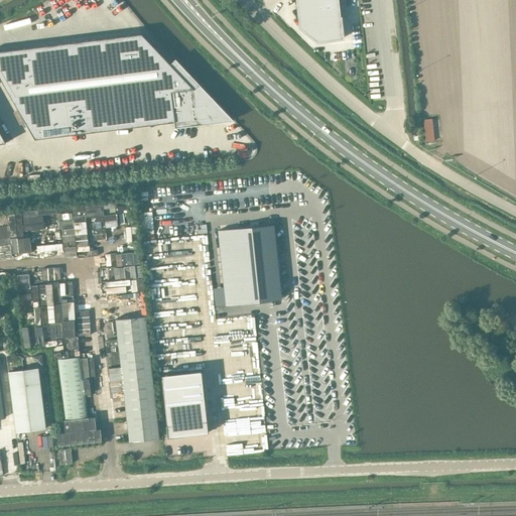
[(297,0),(300,27),(317,41),(344,38),(339,0),(297,0)]
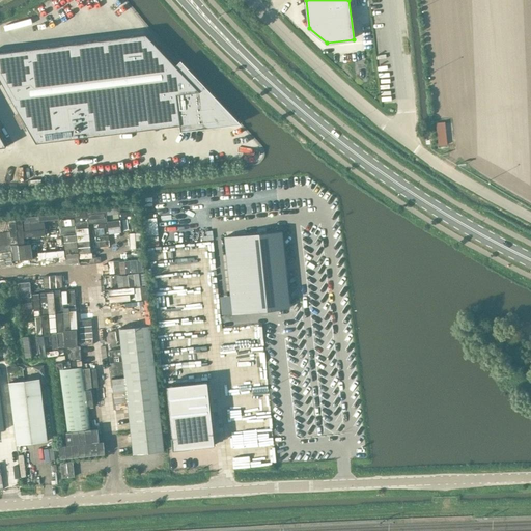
[(205,86),(200,91),(146,34),(0,52),(0,78),(36,143),(179,124),(180,132),(221,127),(221,126),(241,123),(205,86)]
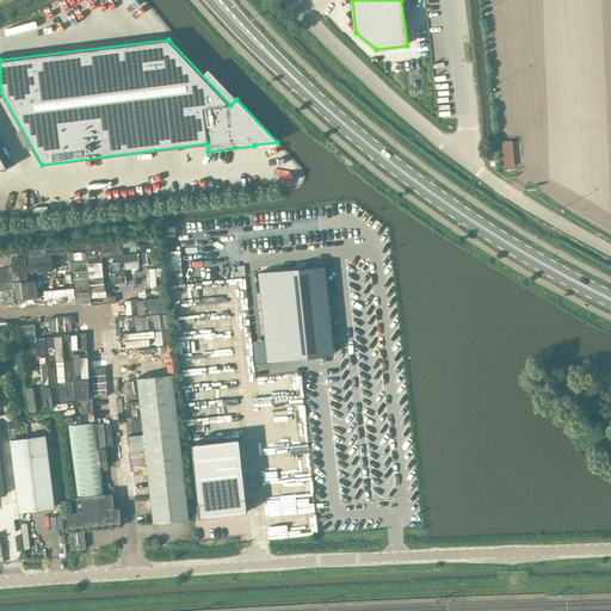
[(501,141),(505,168),(516,167),(512,140),(501,141)]
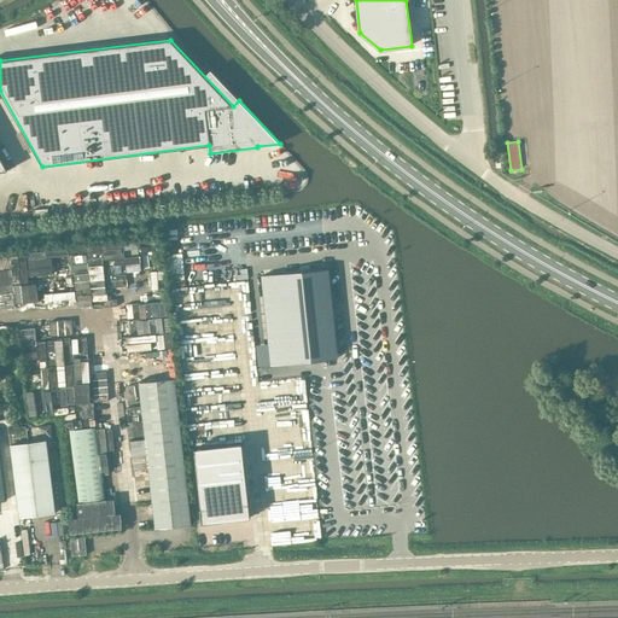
[(327,269),(262,275),(269,344),(272,365),(272,366),(337,359),(332,320),(331,307),(327,269)]
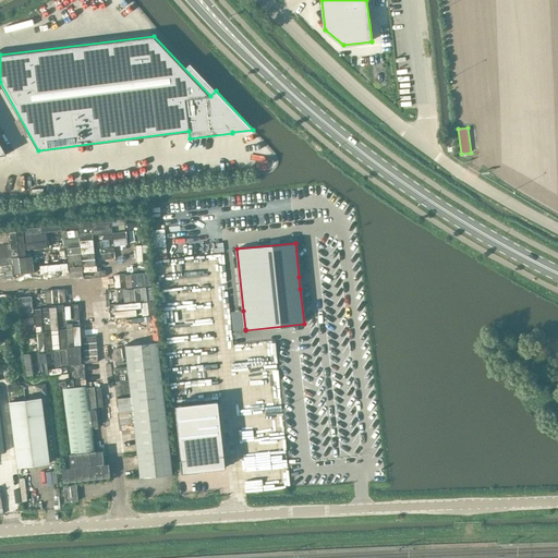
[(130,385),(119,386),(122,428),(134,427),(140,477),(172,473),(158,342),(125,346),(130,385)]
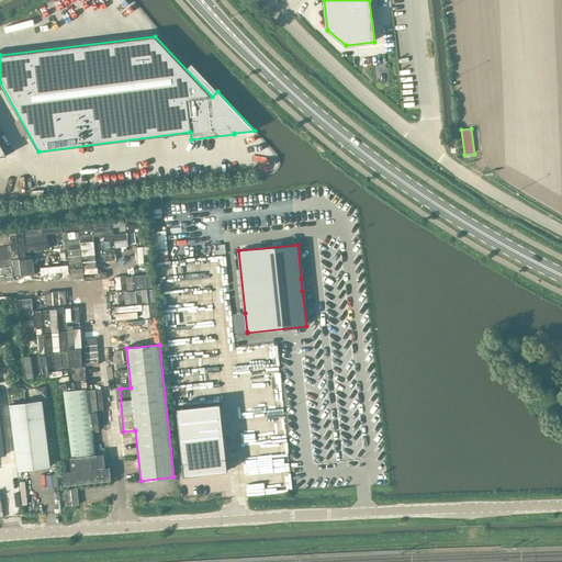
[(88,389),(64,392),(72,457),(96,453),(88,389)]
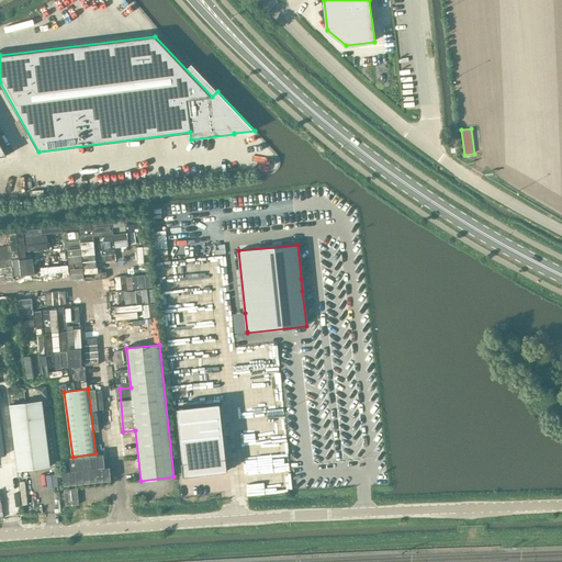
[(10,405),(18,471),(51,467),(42,401),(10,405)]
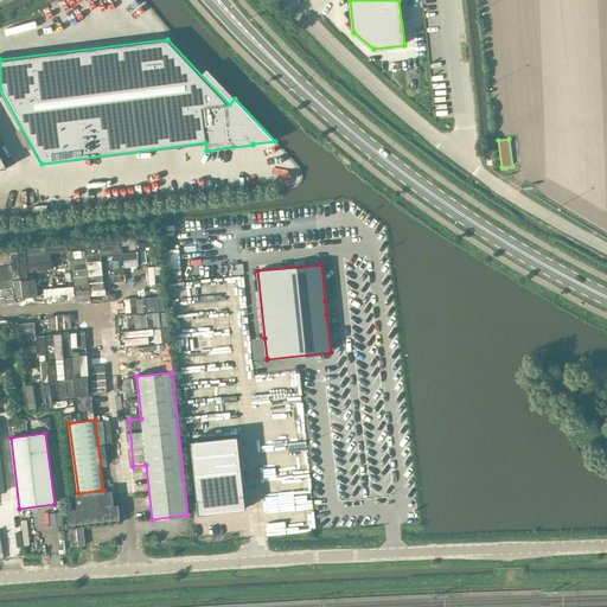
[(237,435),(190,441),(198,513),(246,509),(237,435)]
